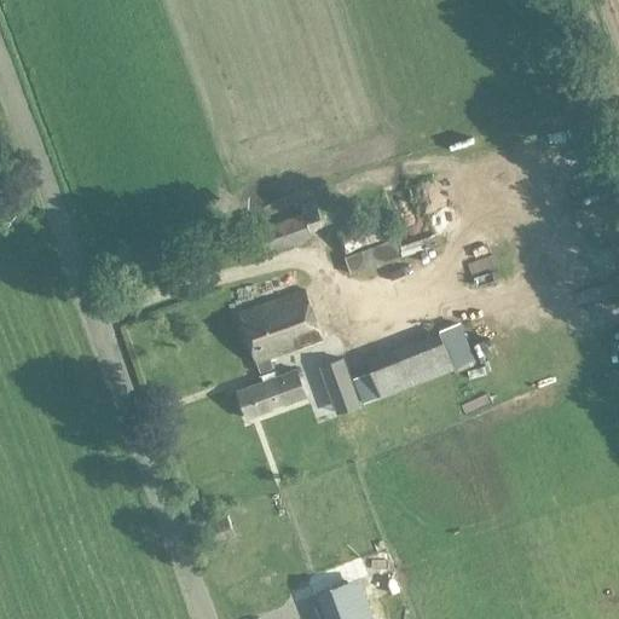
[(320,218),(314,201),(300,206),(304,213),(307,224),(320,218)]
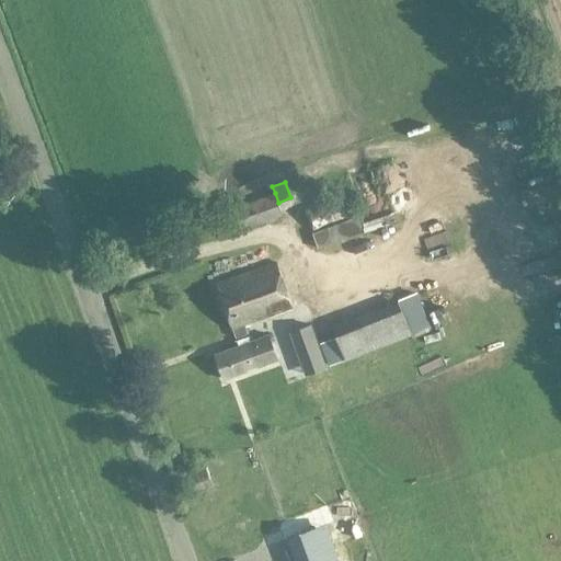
[(345,190),(305,205),(313,229),(354,214),(345,190)]
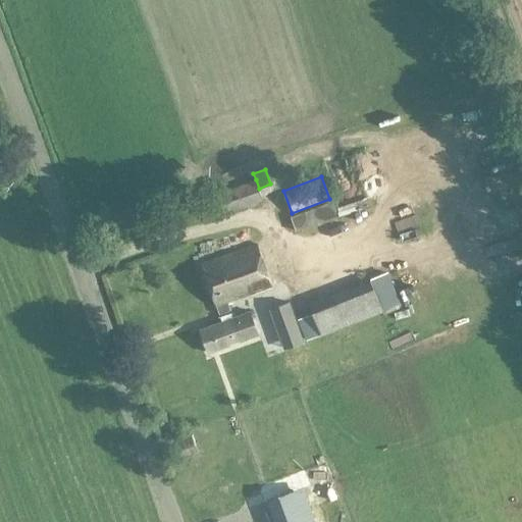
[(263,200),(259,189),(256,179),(201,199),(208,219),(263,200)]
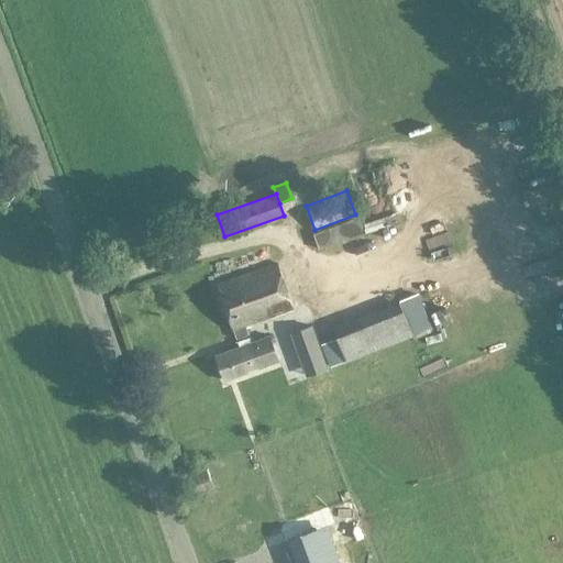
[(333,274),(323,250),(305,258),(315,283),(333,274)]
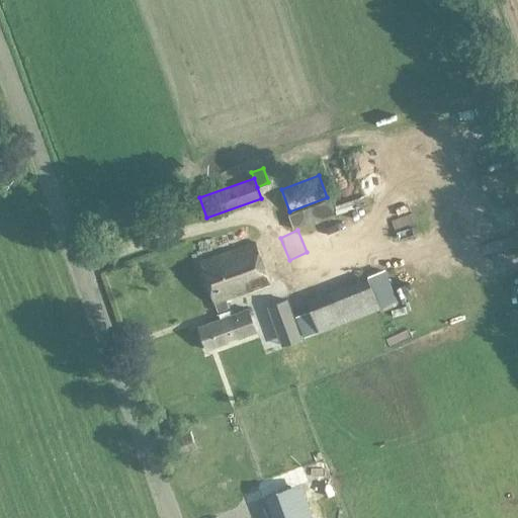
[(270,282),(255,242),(199,261),(218,311),(228,307),(225,298),(270,282)]
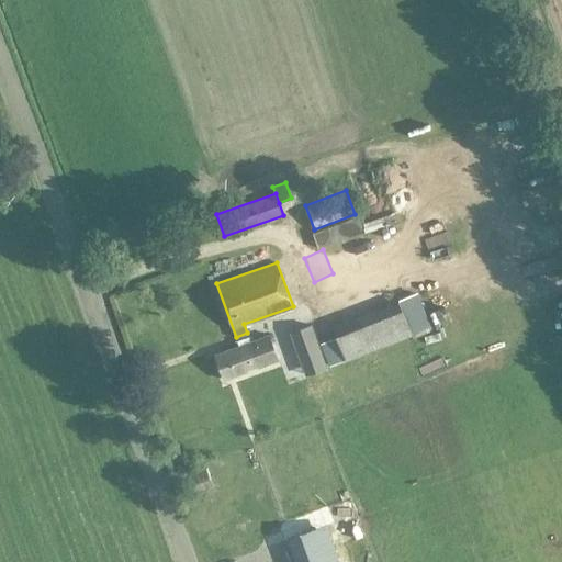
[(303,307),(270,315),(274,330),(306,322),(303,307)]
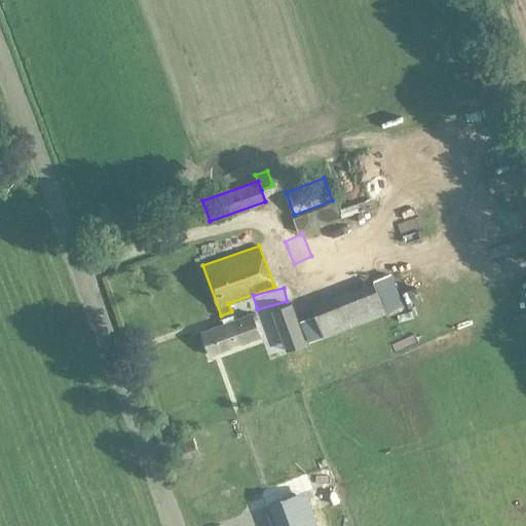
[(332,298),(312,305),(316,315),(325,336),(344,329),(332,298)]
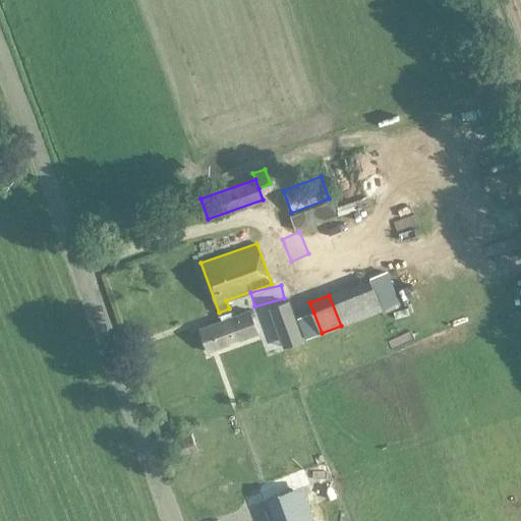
[(277,328),(297,321),(290,300),(270,307),(277,328)]
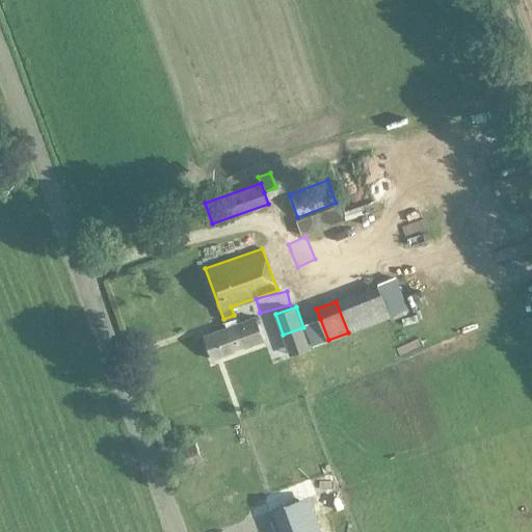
[(264,340),(256,317),(205,336),(213,358),(236,350),(235,348),(244,345),(245,347),(264,340)]
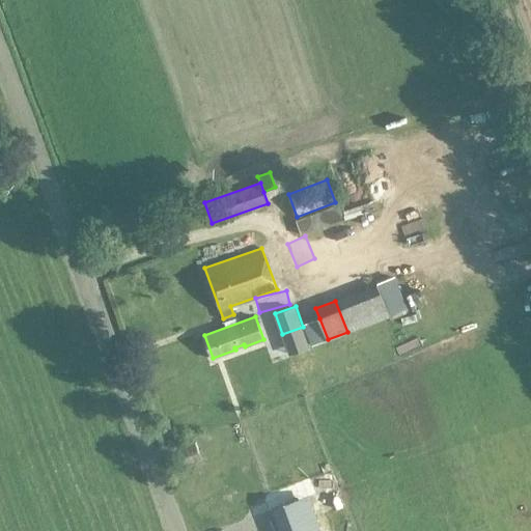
[(273,508),(280,530),(310,530),(299,499),(273,508)]
